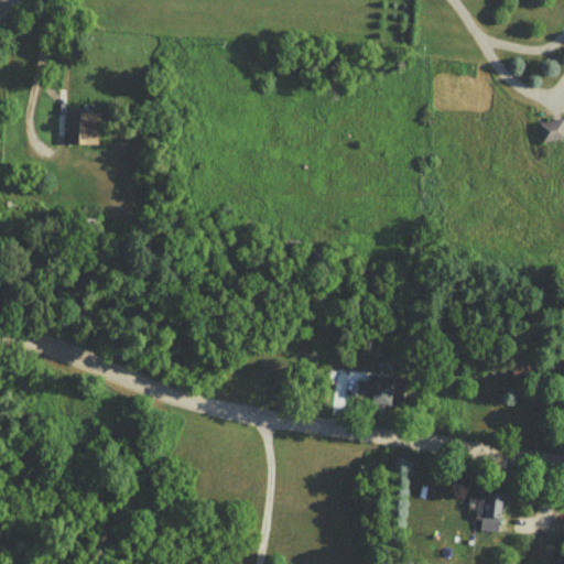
[(64,145),(98,145),(98,112),(64,112),(64,145)]
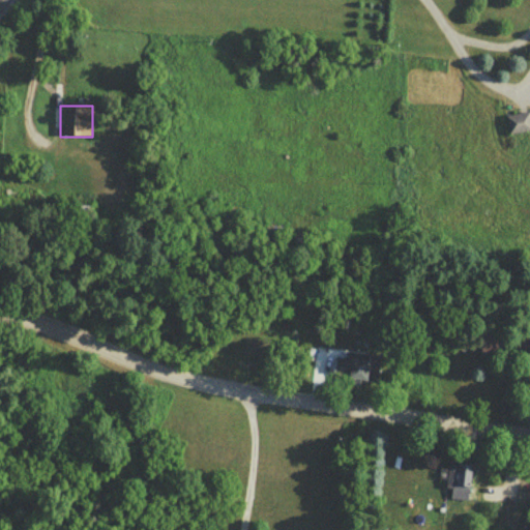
[(529,131),(529,129),(529,115),(506,117),(507,134),(529,131)]
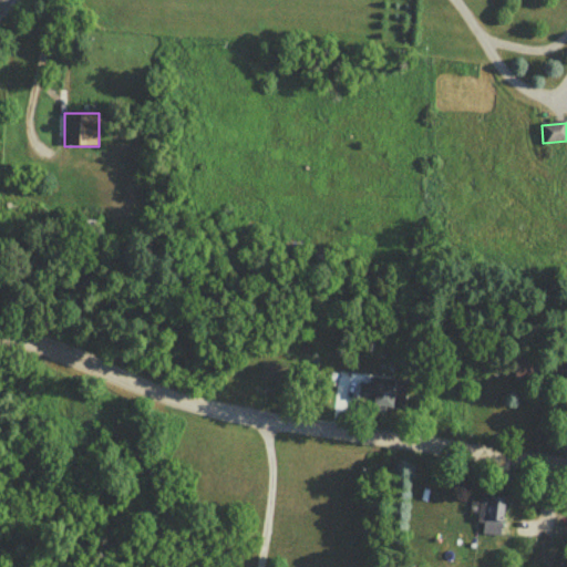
[(404,383),(358,380),(356,406),(402,411),(404,383)]
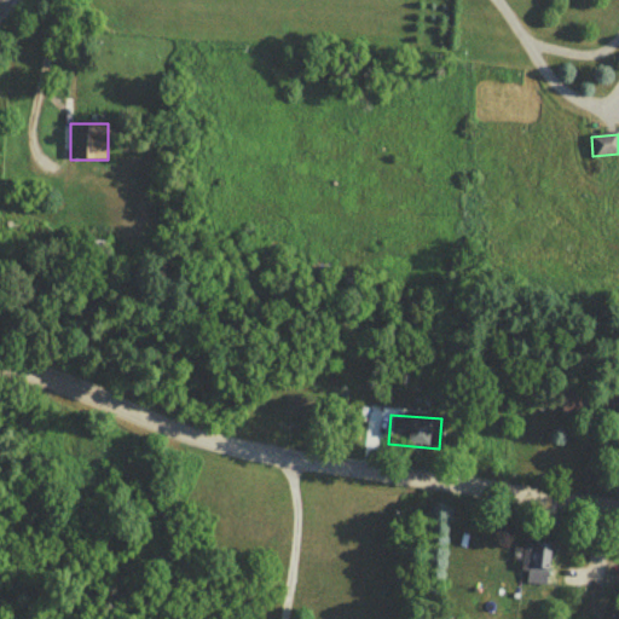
[(525,583),(545,585),(550,542),(520,539),(518,560),(520,561),(519,572),(526,573),(525,583)]
